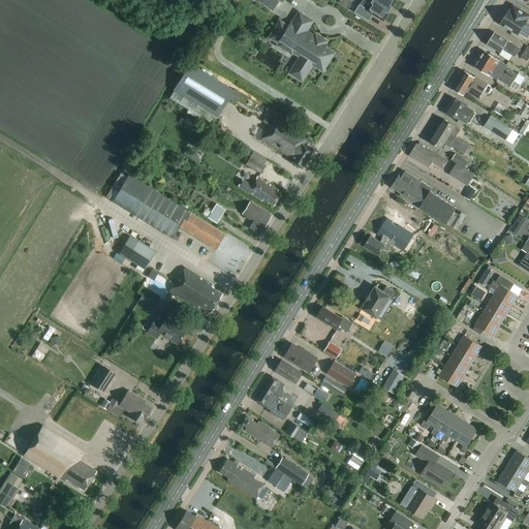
[(352,4),(346,0),(341,0),(339,4),(348,10),(352,4)]
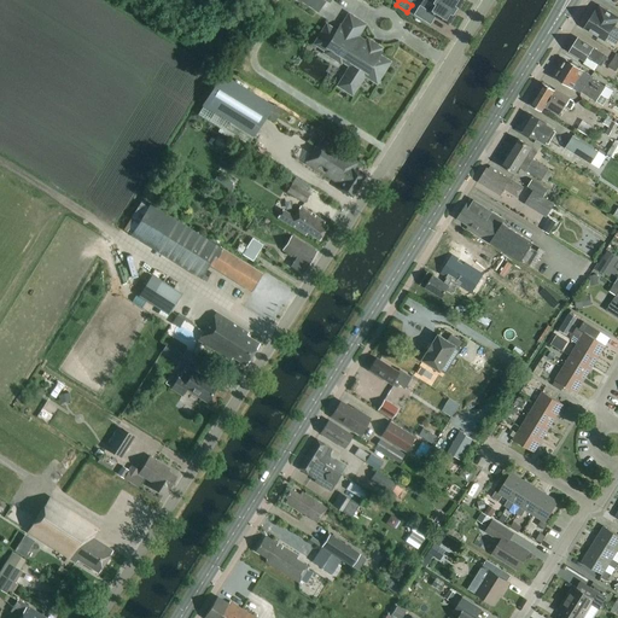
[(425,9),(419,17),(435,28),(441,19),(453,27),(468,1),(466,0),(442,0),(433,13),(425,9)]
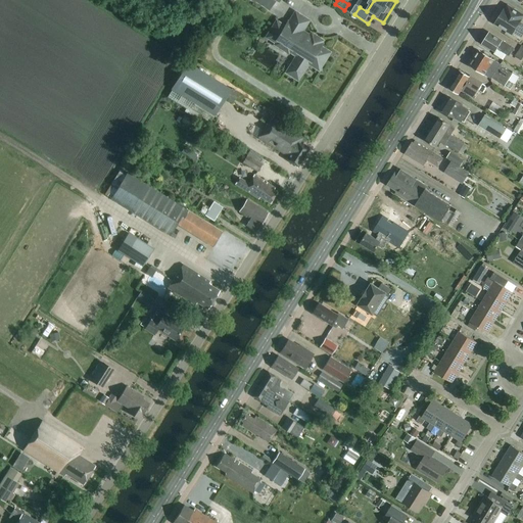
[(522,16),(522,14),(508,5),(505,9),(504,9),(494,24),(512,35),(515,30),(522,35),(522,34),(522,24),(520,22),(522,16)]
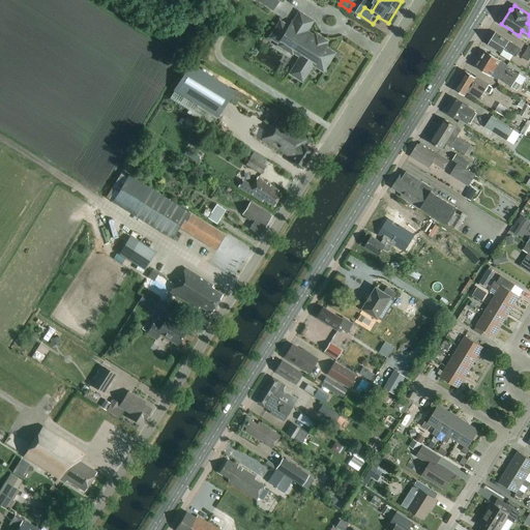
[(304,32),(312,22),(299,15),(293,25),(291,24),(290,25),(280,19),(268,36),(281,45),(280,46),(292,54),(293,52),(301,57),(291,74),(301,81),(312,64),(322,70),(323,69),(325,70),(329,63),(328,62),(332,54),(324,49),(326,46),(321,43),(322,42),(317,38),(316,39),(304,32)]
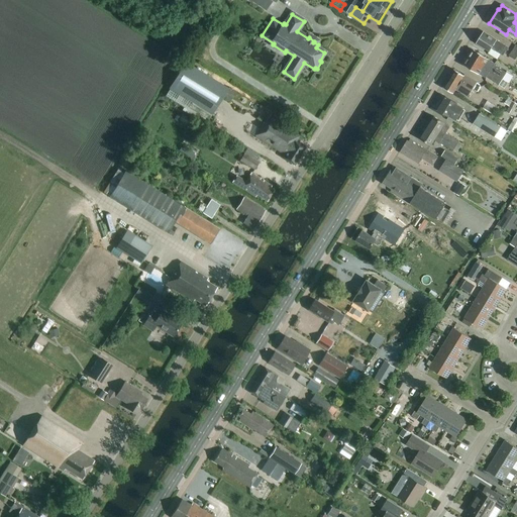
[(504,54),(507,47),(505,46),(506,46),(493,38),(490,37),(483,33),(477,42),(490,50),(491,48),(501,55),(502,53),(504,54)]
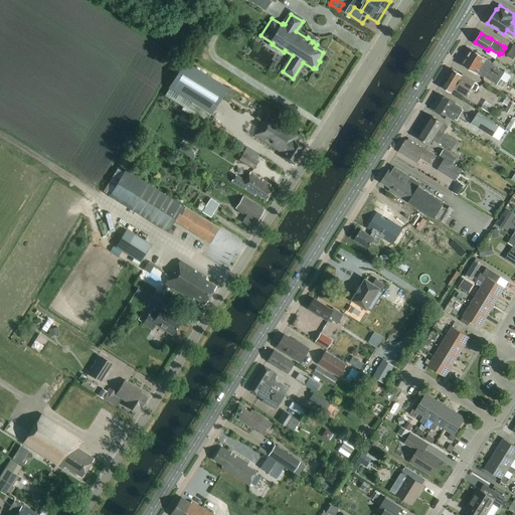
[(488,70),(500,78),(504,73),(492,65),(493,63),(471,50),(466,56),(488,70)]
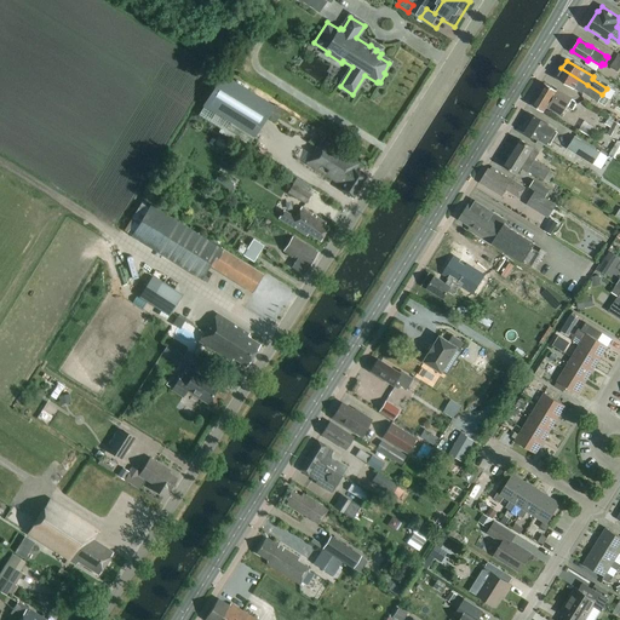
[(587,85),(561,68),(556,76),(604,108),(609,99),(602,96),(602,95),(587,85)]
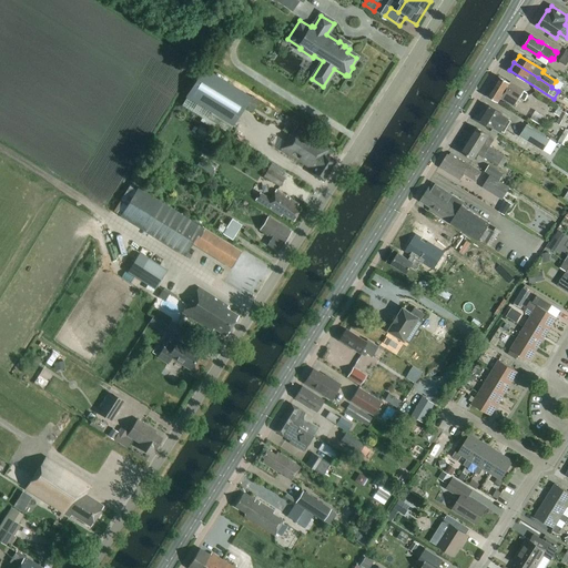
[(233,127),(251,98),(203,69),(185,98),(233,127)]
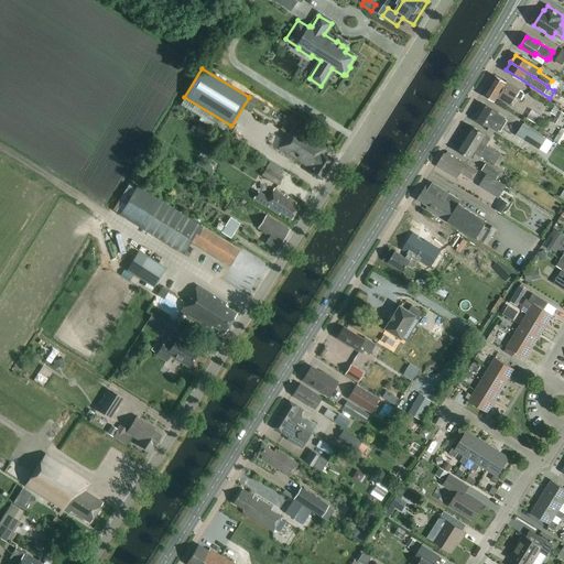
[(521,100),(525,94),(520,90),(521,88),(508,80),(506,83),(495,76),(483,96),(495,102),(498,97),(503,101),(505,100),(511,105),(516,97),(521,100)]
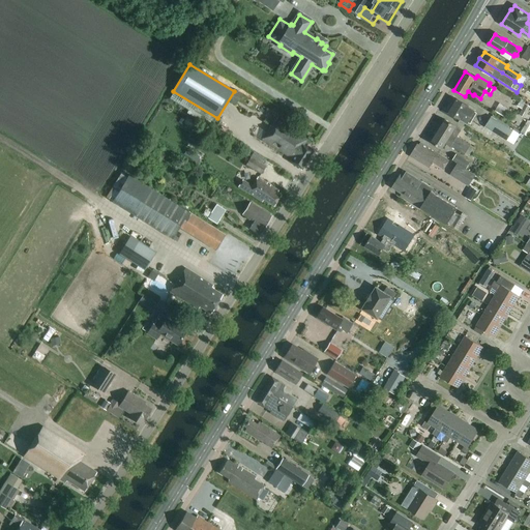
[(467,123),(474,111),(469,108),(469,107),(458,99),(449,113),(461,120),(459,123),(463,125),(465,122),(467,123)]
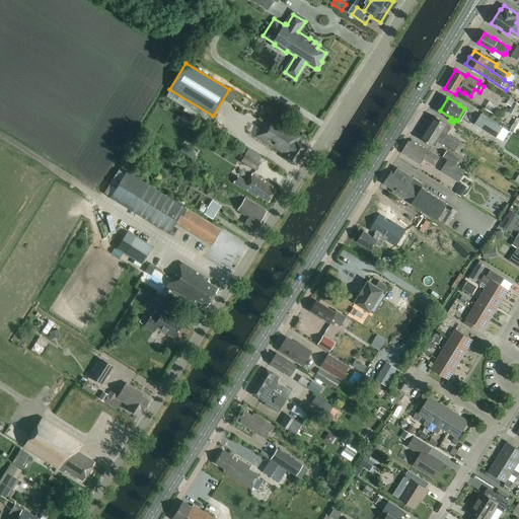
[(514,116),(518,106),(518,103),(510,98),(506,103),(512,106),(508,113),(514,116)]
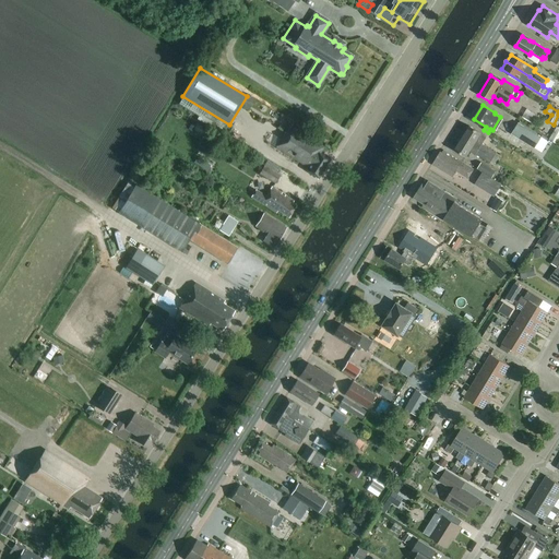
[(197,125),(193,130),(204,137),(207,131),(197,125)]
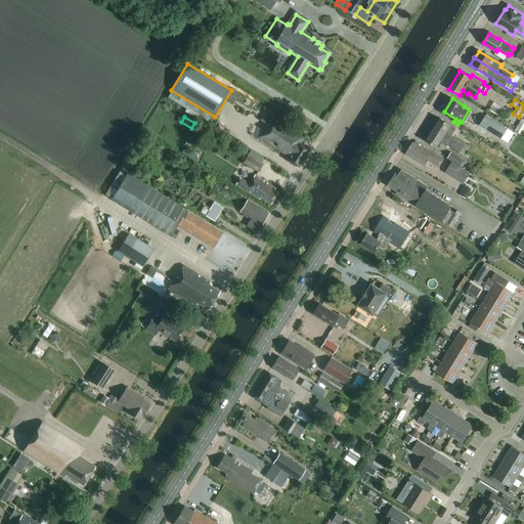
[(501,140),(507,130),(485,117),(479,127),(501,140)]
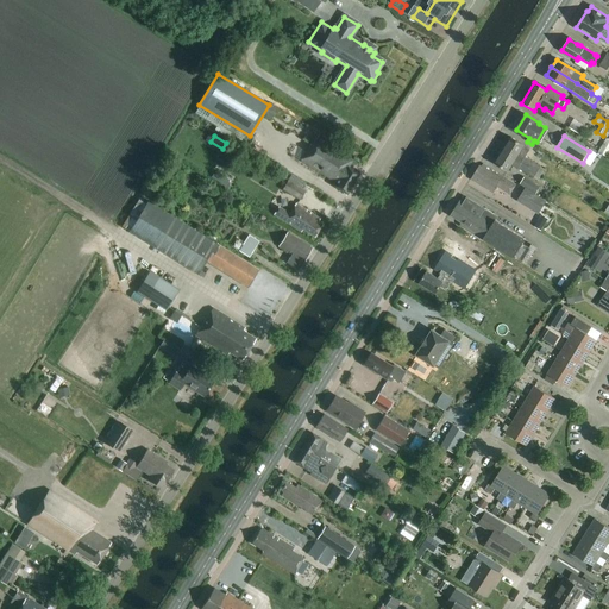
[(346,195),(359,175),(347,168),(351,161),(315,138),(301,161),(337,183),(334,187),(346,195)]
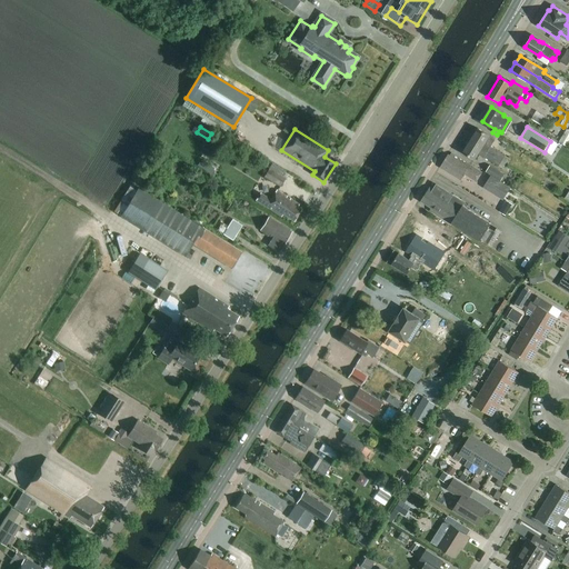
[(498,167),(503,157),(505,156),(490,147),(495,139),(477,129),(470,140),(487,151),(487,152),(493,157),(491,162),(498,167)]
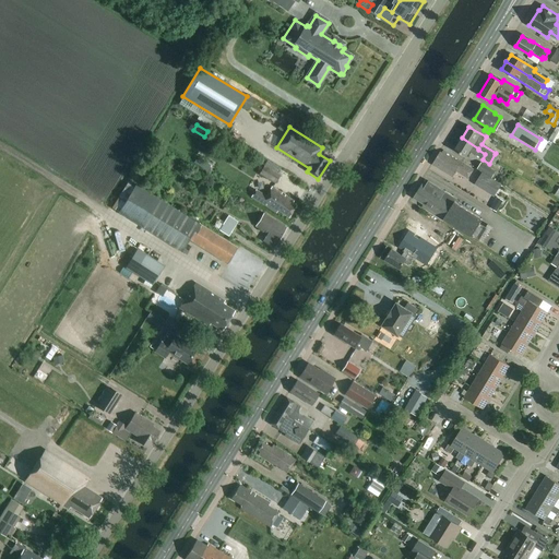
[(470,151),(483,159),(485,154),(478,150),(478,149),(462,138),(454,150),(466,157),(470,151)]
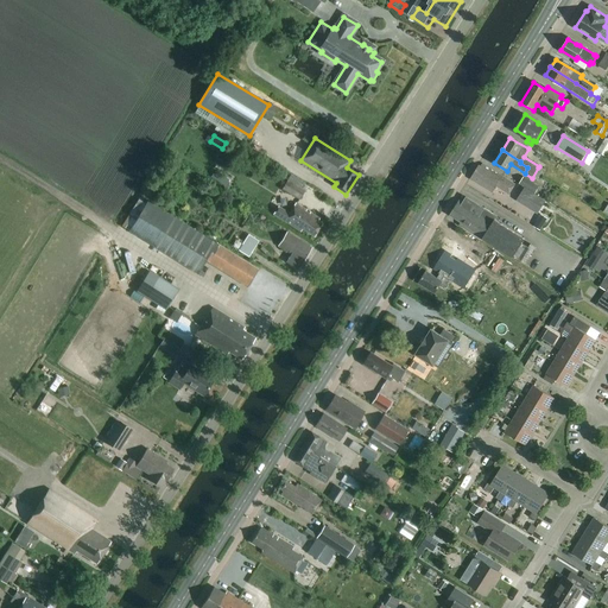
[(282,175),(285,170),(268,160),(265,164),(282,175)]
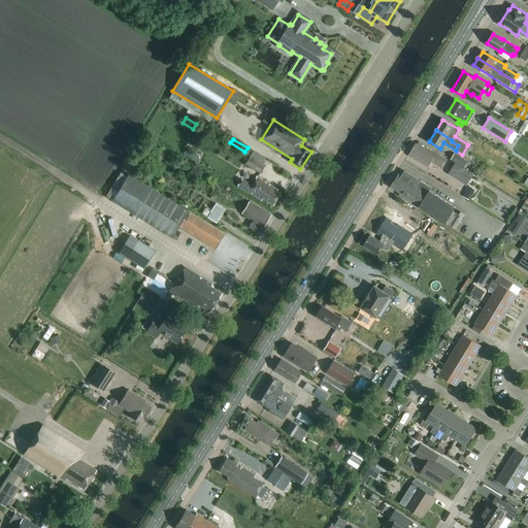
[(448,161),(419,142),(417,145),(416,144),(408,156),(428,168),(432,161),(442,168),(443,168),(448,161)]
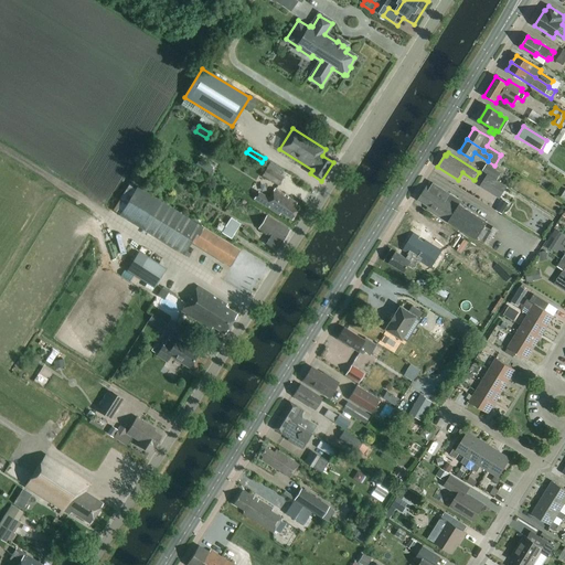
[(200,159),(195,164),(210,174),(213,169),(200,159)]
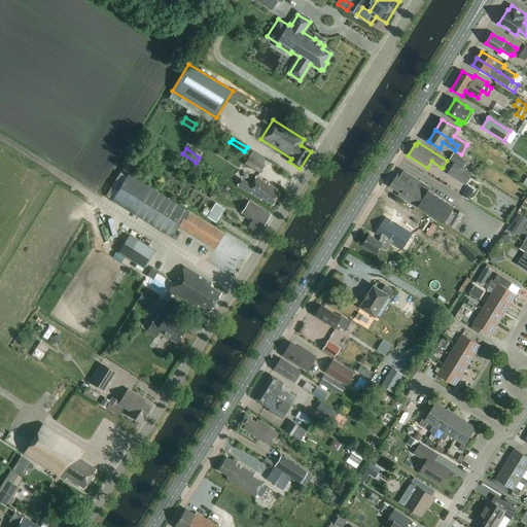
[(450,160),(455,163),(463,168),(467,162),(453,153),(450,160)]
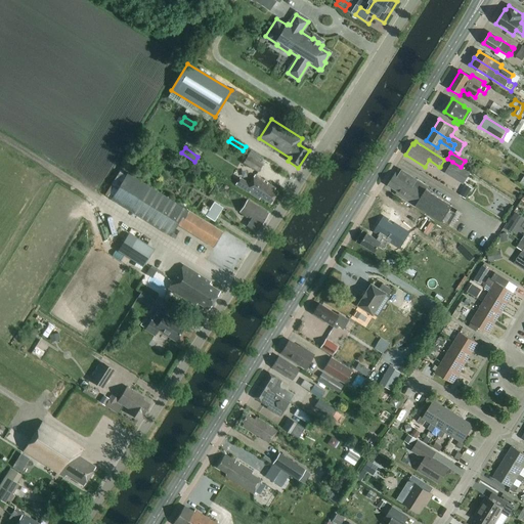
[(250,154),(249,157),(248,157),(243,164),(258,172),(264,162),(250,154)]
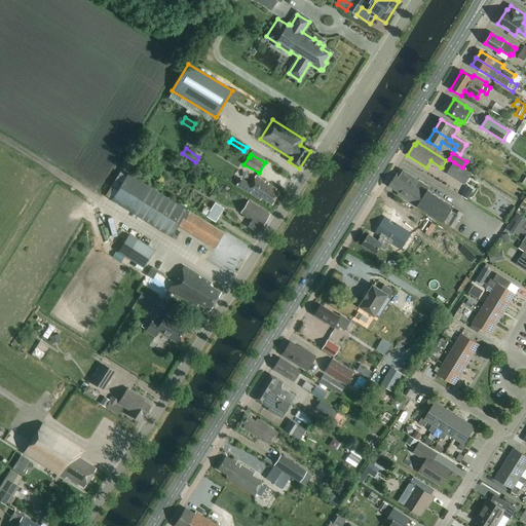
[(472,174),(462,167),(454,162),(447,174),(464,185),(472,174)]
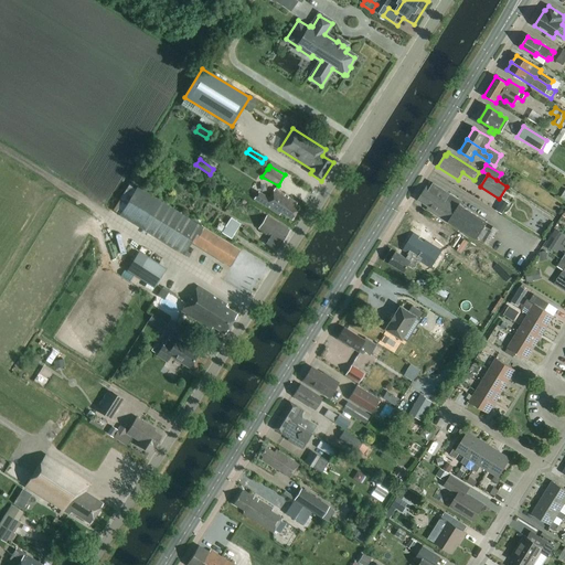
[(487,247),(498,230),(492,226),(491,230),(484,225),(487,222),(456,202),(457,199),(433,183),(429,189),(426,188),(418,201),(429,208),(427,210),(448,223),(448,222),(487,247)]
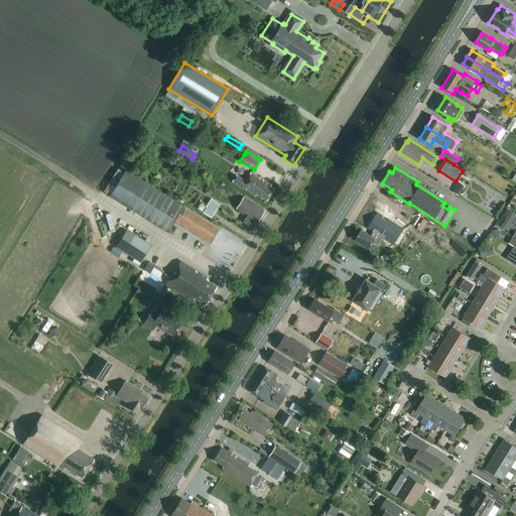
[(104,192),(129,209),(145,183),(125,170),(124,173),(118,169),(104,192)]
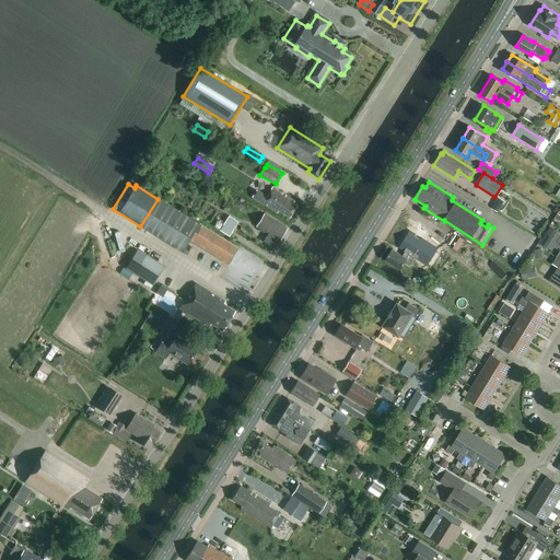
[(252,198),(261,205),(277,213),(278,211),(289,219),(296,207),(292,205),(294,202),(272,188),(267,197),(256,190),(252,198)]
